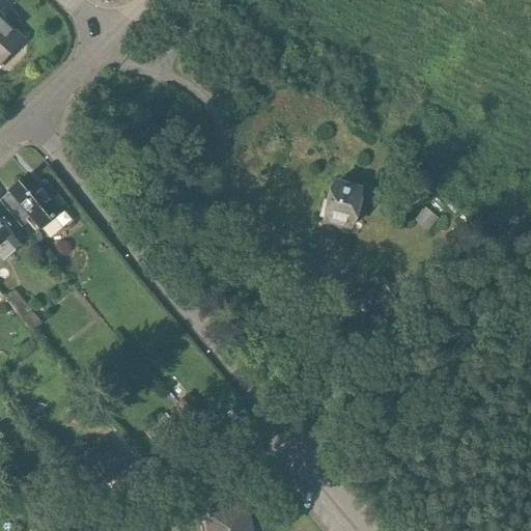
[(0,18),(0,61),(22,38),(0,18)]
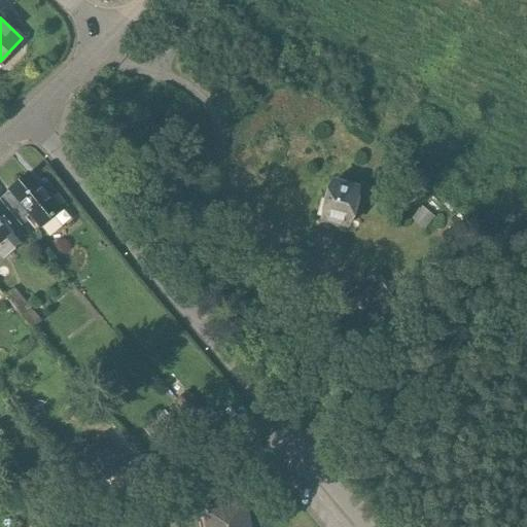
[(39,187),(28,174),(8,191),(28,215),(39,230),(66,208),(45,183),(39,187)]
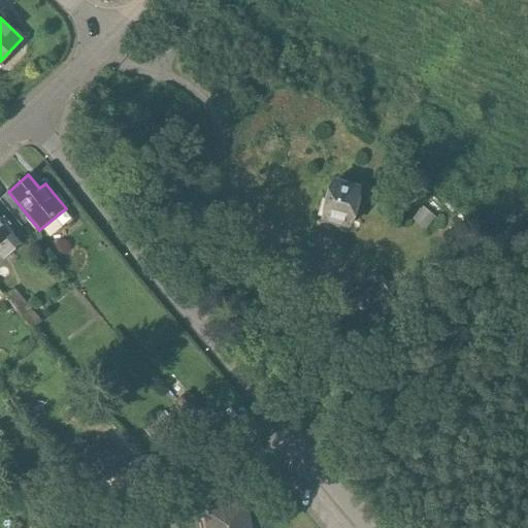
[(358,186),(327,178),(321,187),(316,206),(317,221),(348,228),(358,186)]
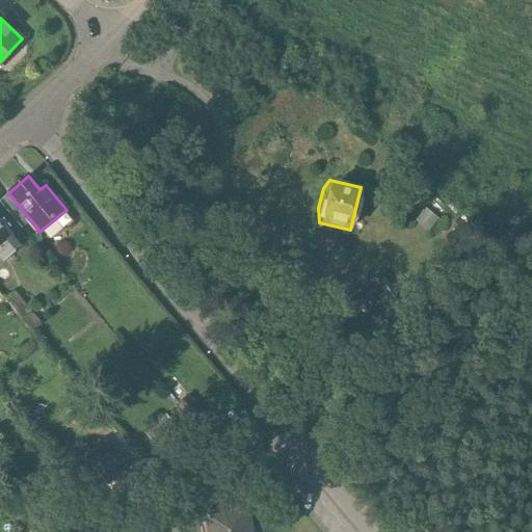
[(28,217),(8,193),(0,200),(0,201),(19,224),(28,217)]
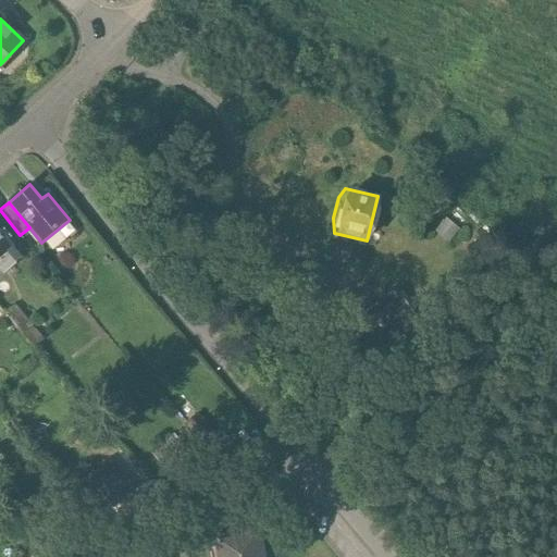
[(22,260),(0,235),(0,269),(4,275),(22,260)]
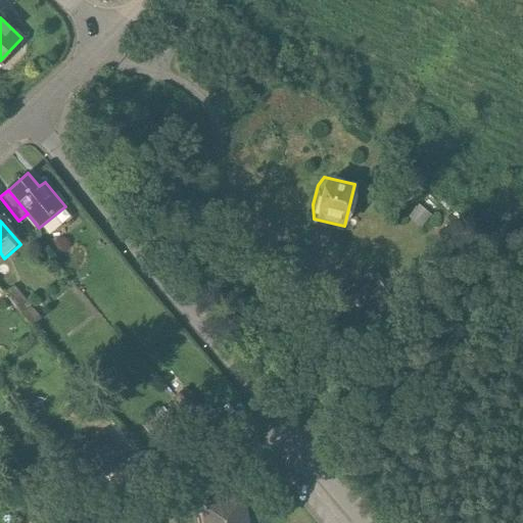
[(38,319),(11,288),(4,294),(31,325),(38,319)]
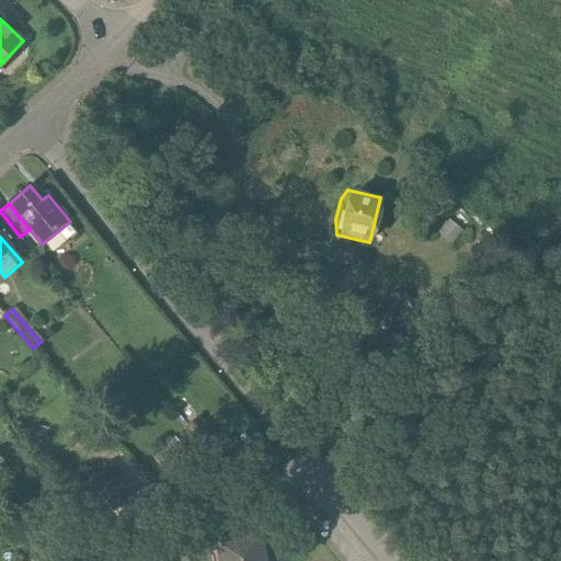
[(264,560),(261,534),(217,540),(220,560),(264,560)]
